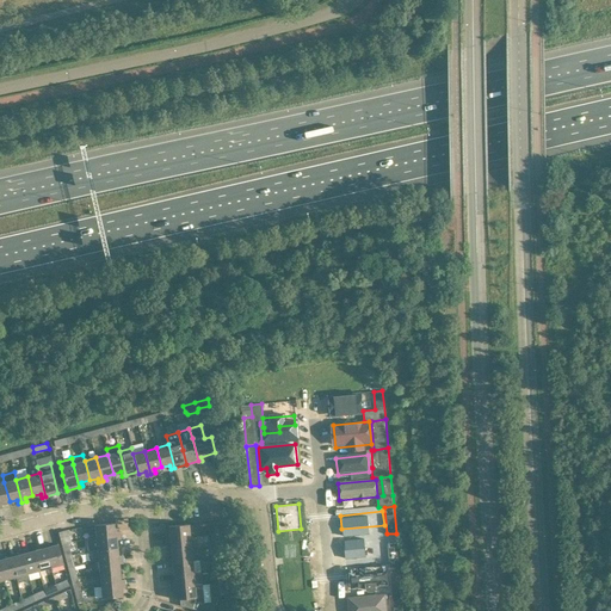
[(96,525),(97,537),(121,535),(119,531),(116,531),(115,523),(96,525)]
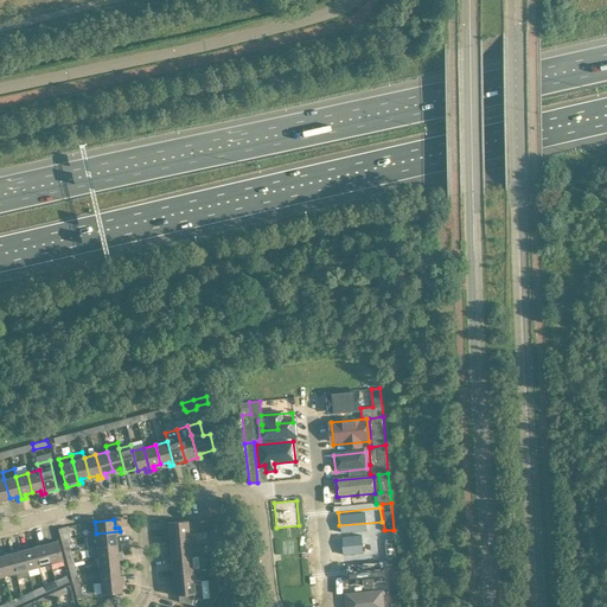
[(165,531),(165,535),(189,532),(187,521),(167,523),(168,530),(165,531)]
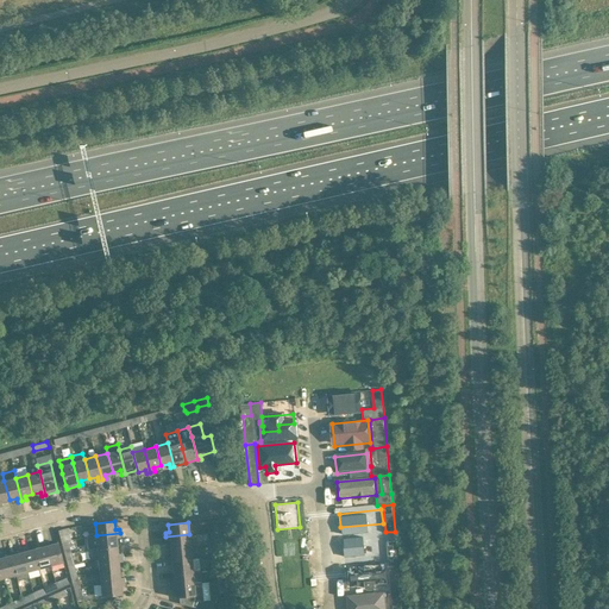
[(68,528),(58,531),(62,542),(68,541),(71,540),(68,528)]
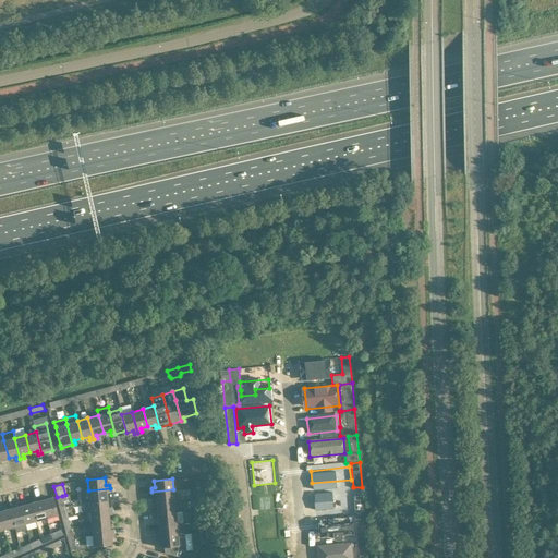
[(88,490),(79,493),(80,504),(84,502),(89,501),(107,500),(107,493),(110,493),(110,488),(88,490)]
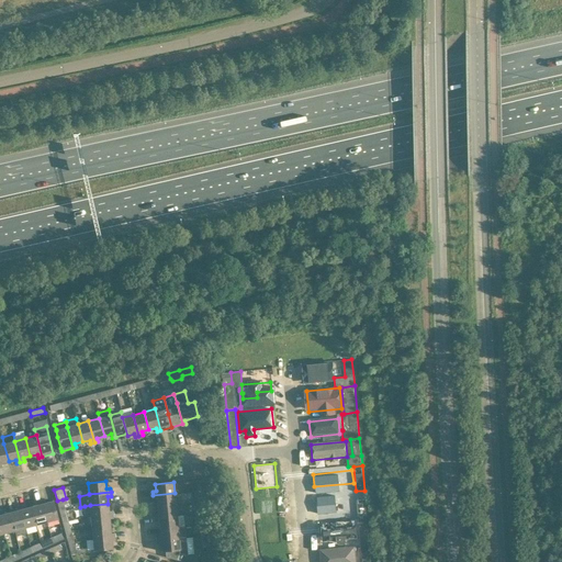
[(175,493),(153,495),(153,499),(156,498),(157,506),(176,504),(183,504),(182,493),(175,493)]
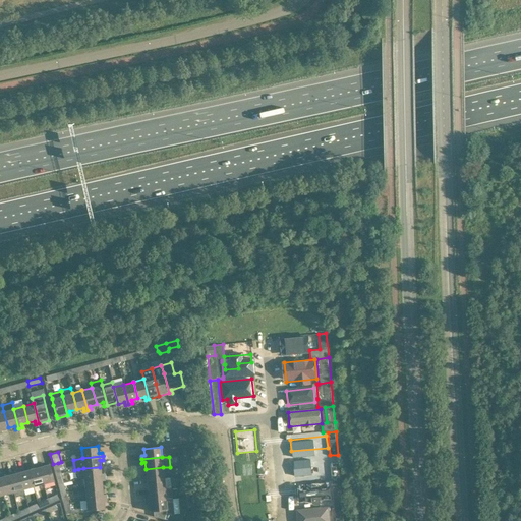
[(325,459),(295,461),(296,479),(326,476),(325,459)]
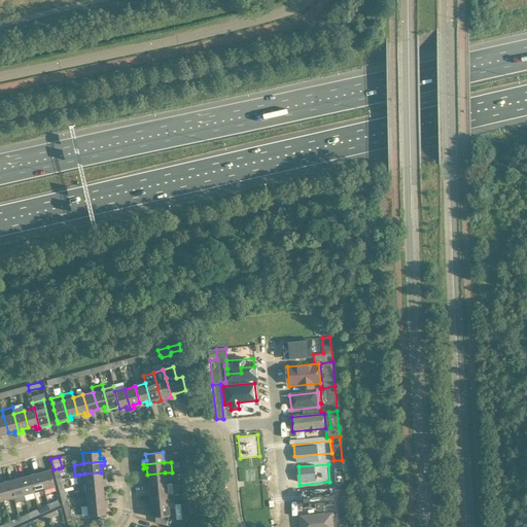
[(42,468),(39,469),(44,489),(55,486),(50,469),(43,471),(42,468)]
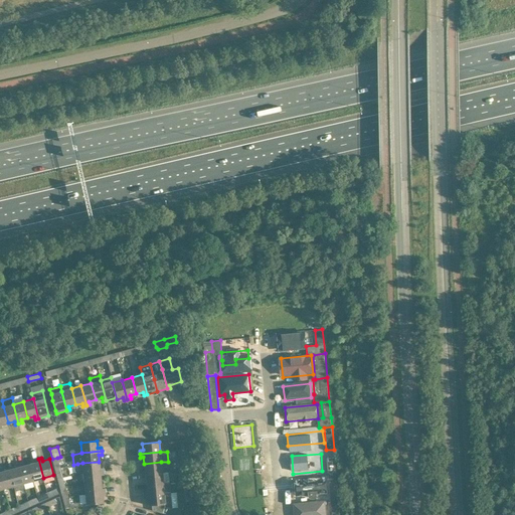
[(335,458),(327,459),(328,471),(328,475),(336,474),(335,458)]
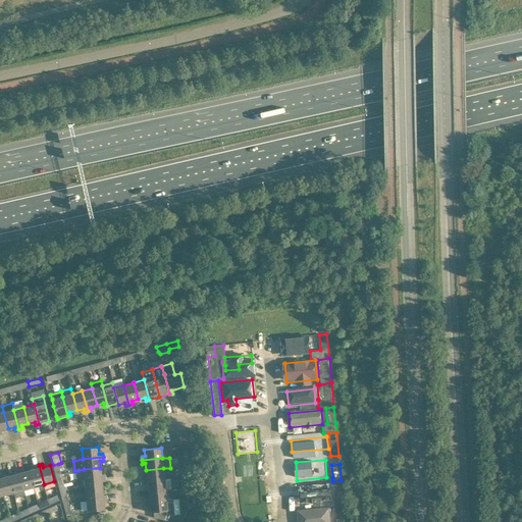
[(36,469),(29,470),(34,487),(44,484),(39,465),(35,466),(36,469)]
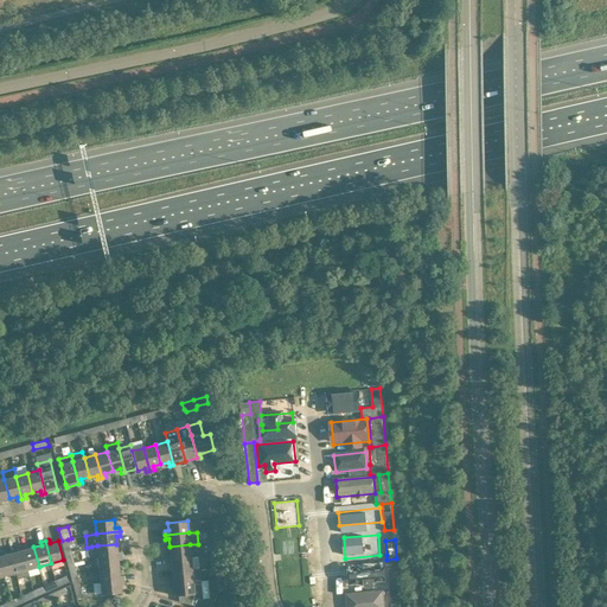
[(97,545),(91,547),(93,558),(98,557),(122,555),(121,551),(117,551),(116,544),(97,545)]
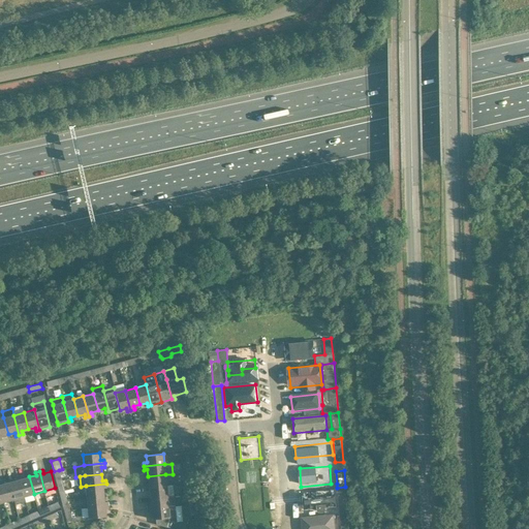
[(146,484),(146,488),(166,486),(165,474),(148,476),(149,484),(146,484)]
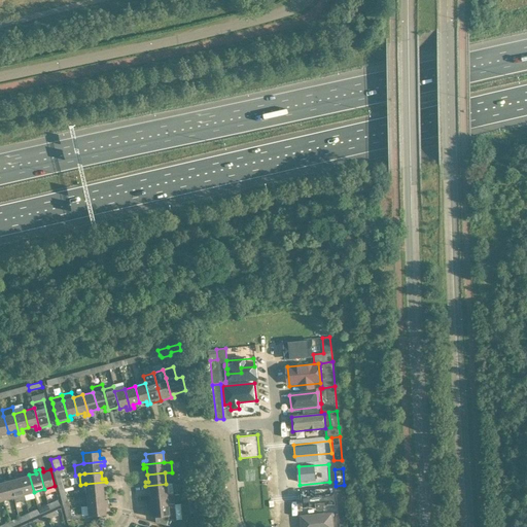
[(22,473),(19,475),(24,494),(34,492),(29,475),(23,477),(22,473)]
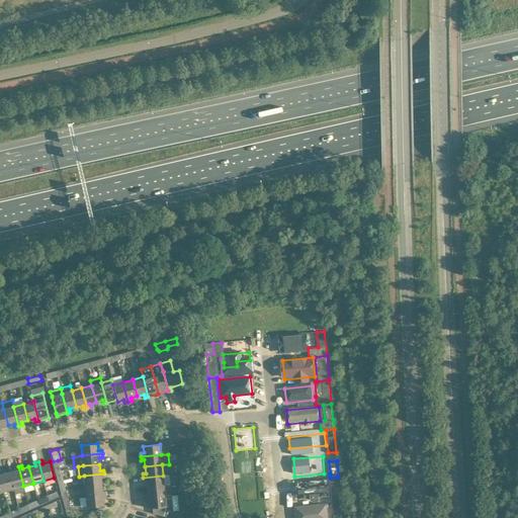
[(15,470),(9,472),(13,489),(15,494),(24,492),(23,486),(18,466),(14,467),(15,470)]
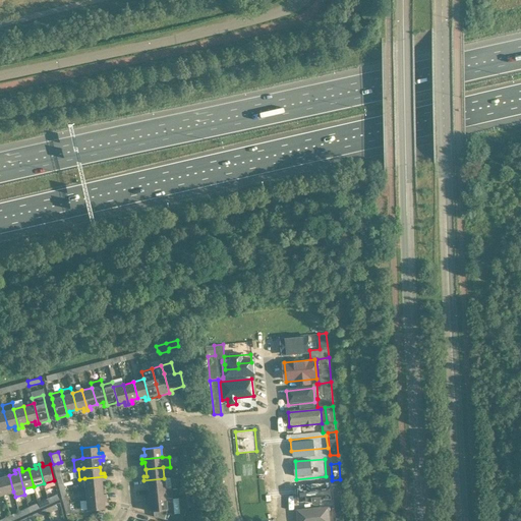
[(2,473),(0,473),(0,481),(3,495),(13,491),(9,475),(2,476),(2,473)]
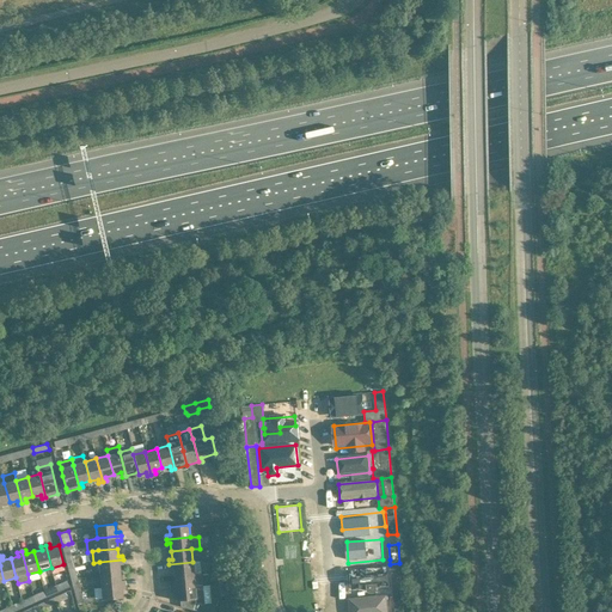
[(99,562),(101,575),(120,573),(118,565),(123,565),(123,560),(99,562)]
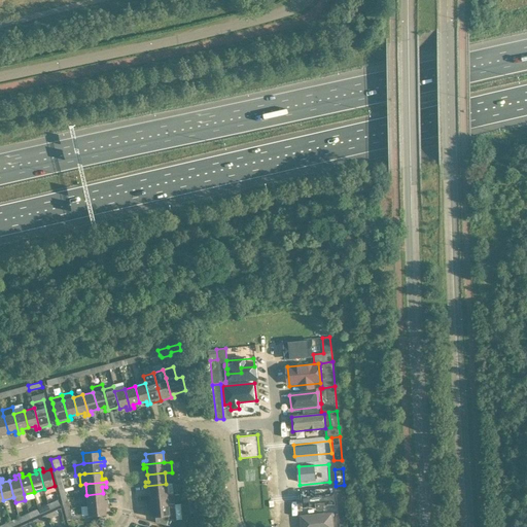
[(149,489),(149,495),(167,494),(166,484),(145,486),(145,489),(149,489)]
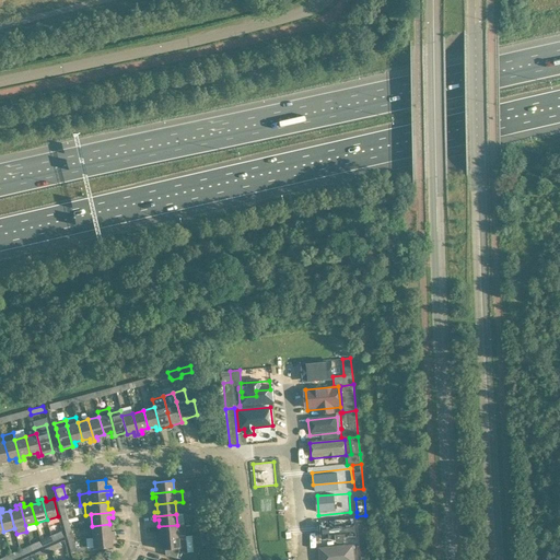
[(365,515),(358,516),(359,533),(368,533),(365,515)]
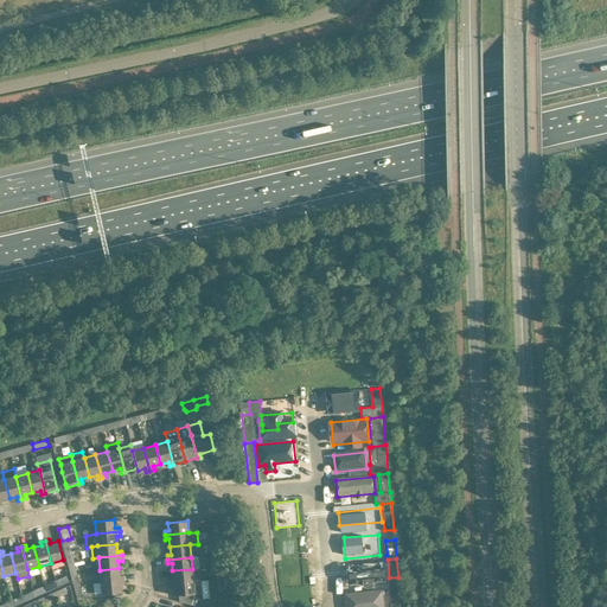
[(383,563),(346,568),(349,588),(385,585),(383,563)]
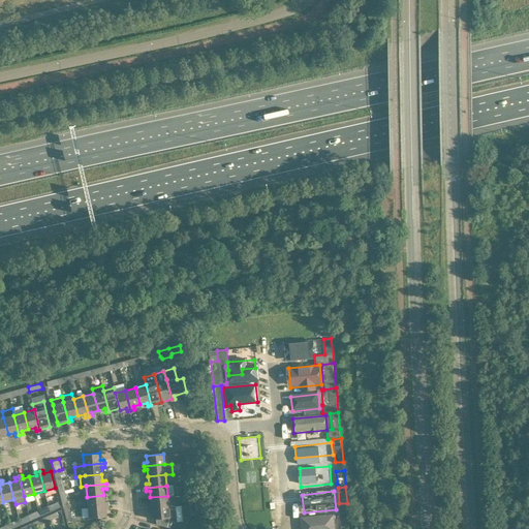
[(87,497),(87,507),(107,505),(107,502),(104,502),(103,495),(87,497)]
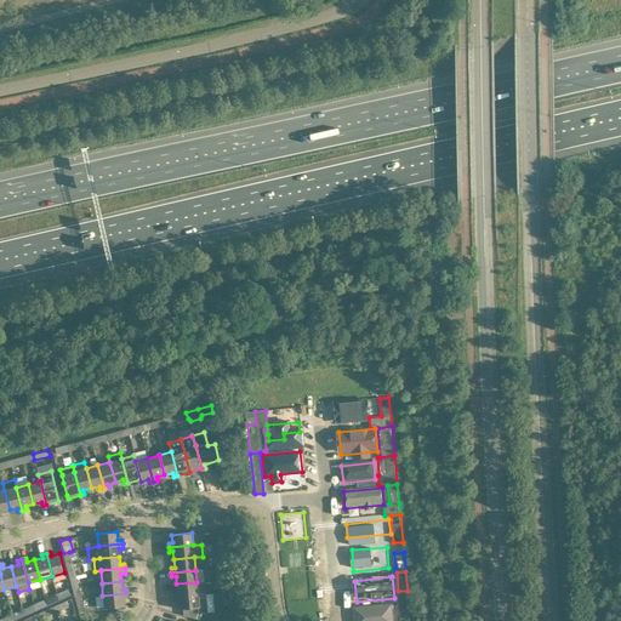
[(172,592),(174,597),(205,593),(204,581),(197,582),(176,584),(177,592),(172,592)]
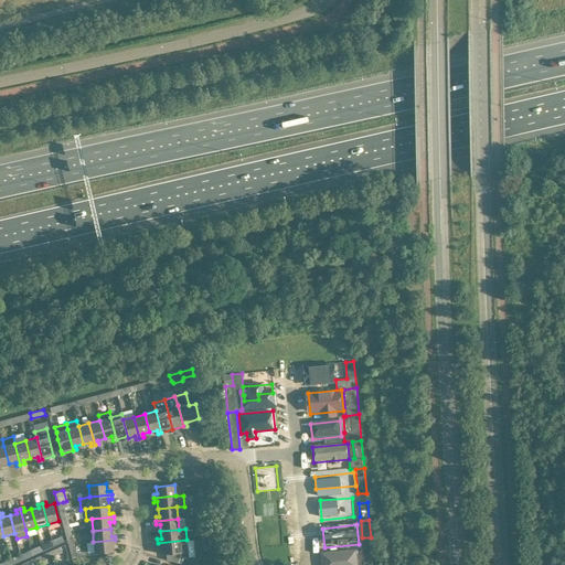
[(62,536),(51,541),(53,546),(64,542),(62,536)]
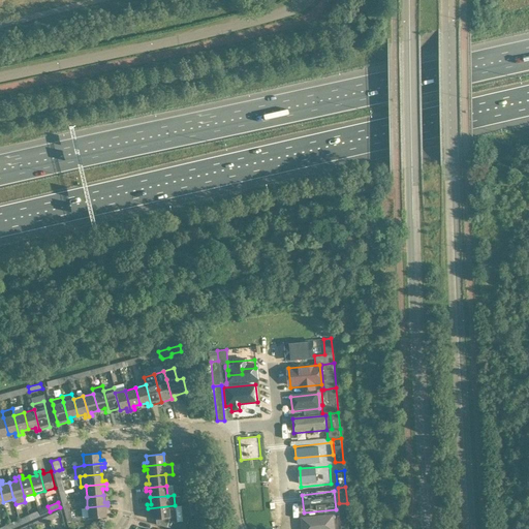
[(107,505),(87,507),(88,518),(105,517),(105,509),(109,509),(107,505)]
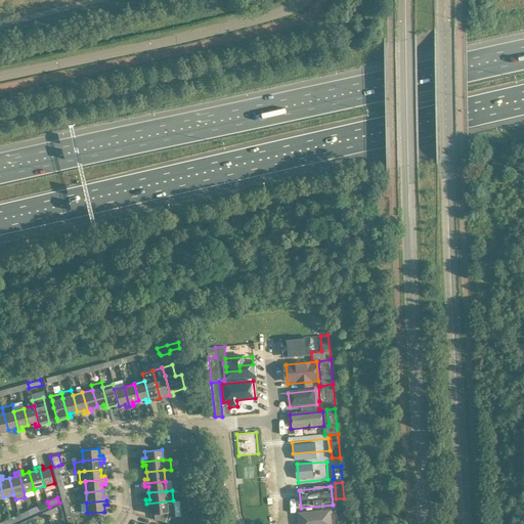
[(173,500),(146,504),(146,508),(150,507),(150,514),(155,514),(155,519),(168,523),(170,517),(175,518),(174,516),(173,500)]
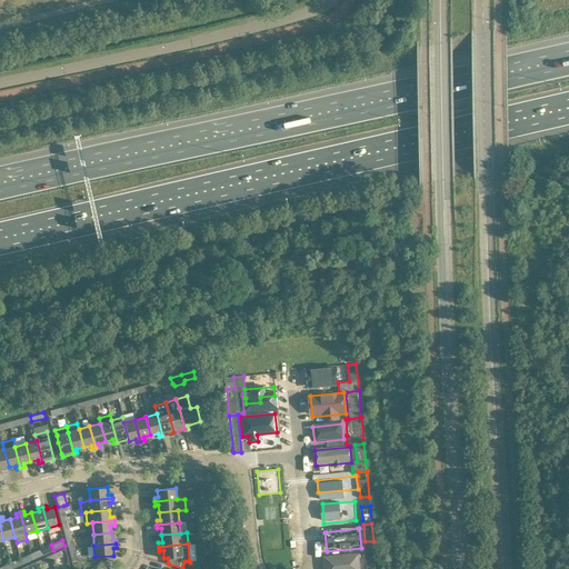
[(51,545),(41,549),(43,555),(53,550),(51,545)]
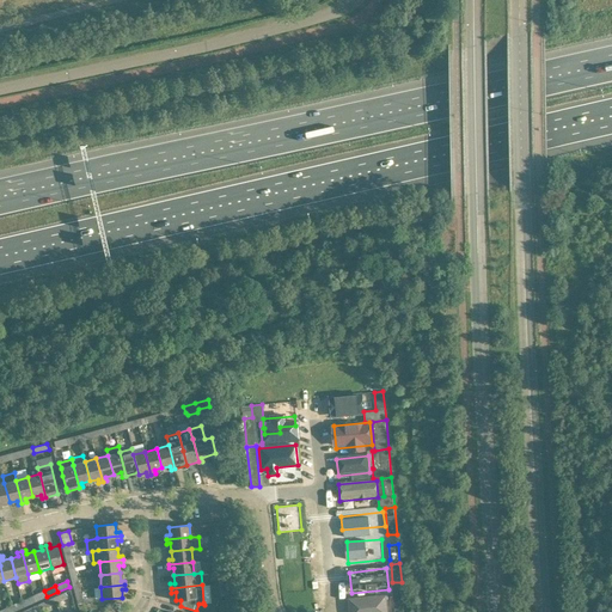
[(44,591),(32,595),(36,601),(47,597),(44,591)]
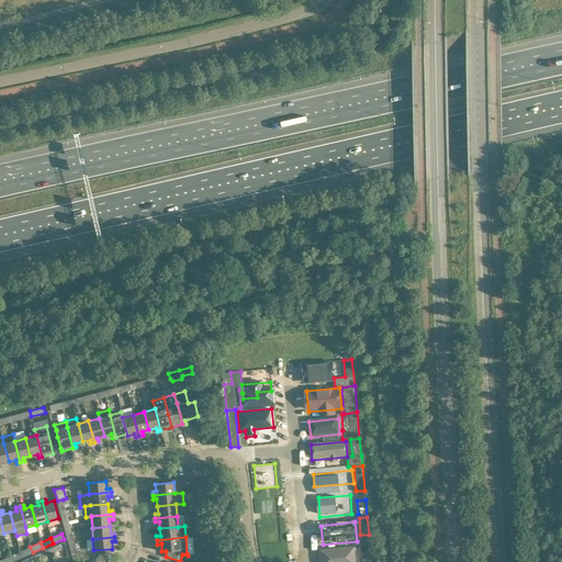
[(369,542),(361,543),(362,561),(371,561),(370,543),(369,542)]
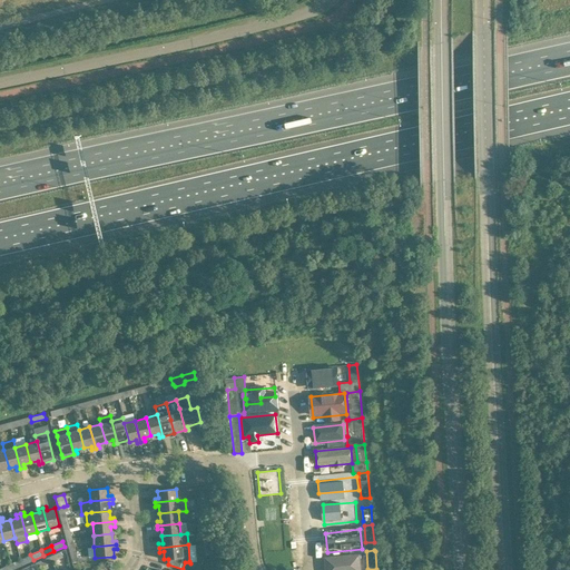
[(60,551),(49,557),(51,562),(62,557),(60,551)]
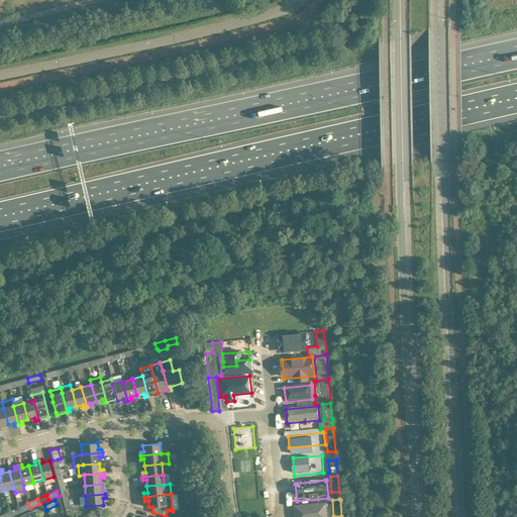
[(27,503),(18,508),(20,513),(30,508),(27,503)]
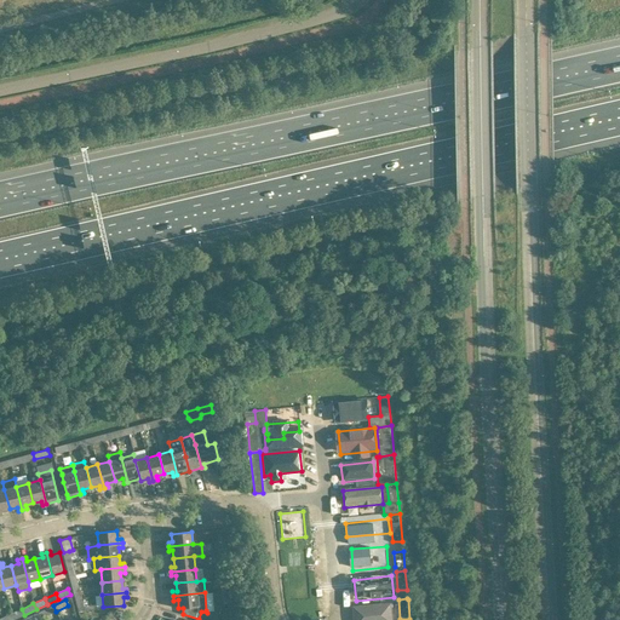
[(356,609),(357,619),(395,619),(394,604),(356,609)]
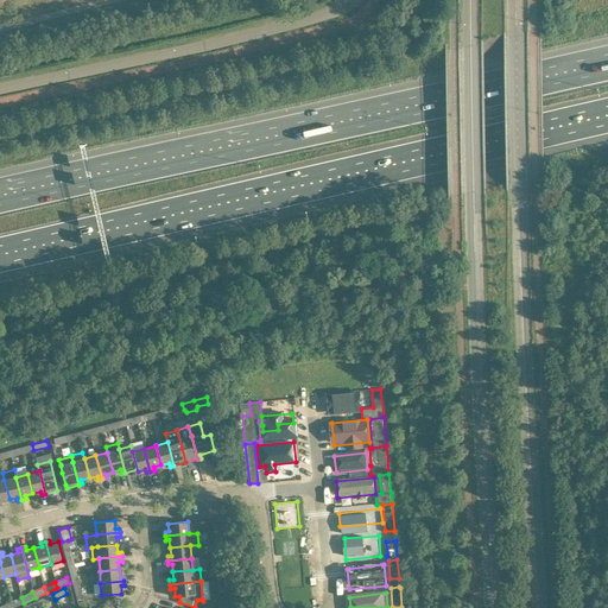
[(52,594),(40,599),(44,605),(55,600),(52,594)]
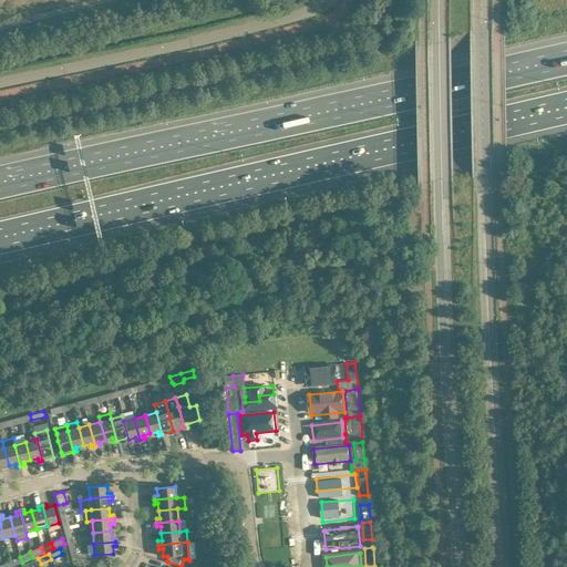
[(20,557),(10,562),(12,566),(22,563),(20,557)]
